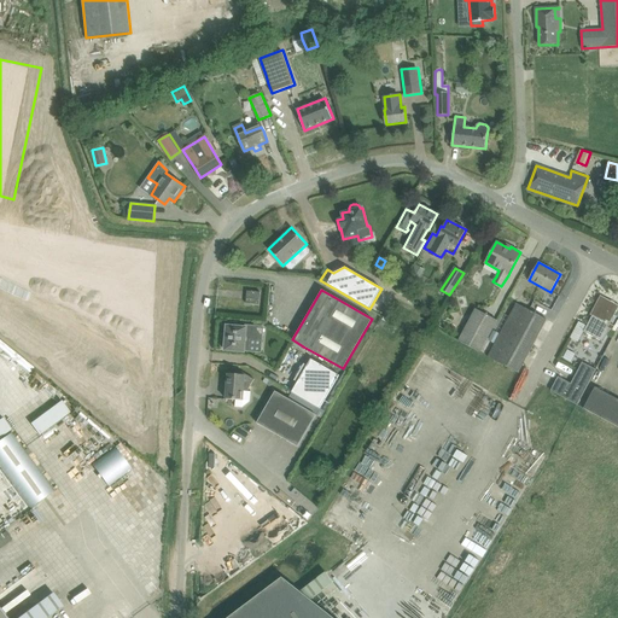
[(248,292),(246,304),(258,305),(260,293),(248,292)]
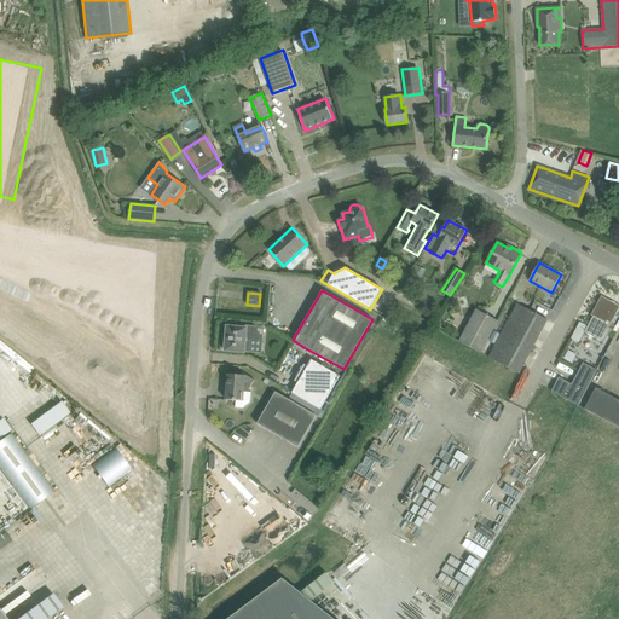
[(611,324),(615,317),(618,308),(618,305),(601,296),(591,316),(594,317),(585,333),(605,342),(612,330),(614,331),(615,327),(611,324)]
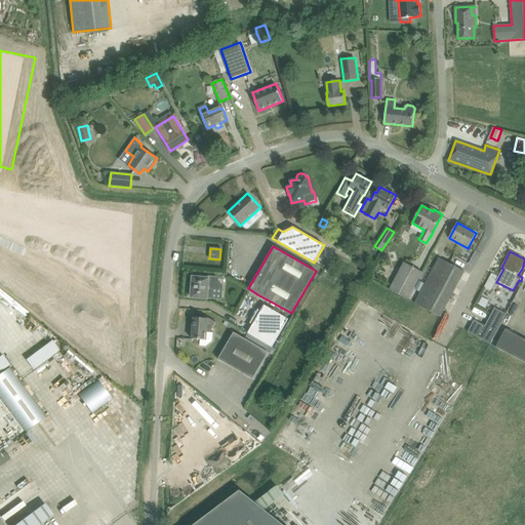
[(465,272),(455,267),(438,257),(414,303),(440,317),(465,272)]
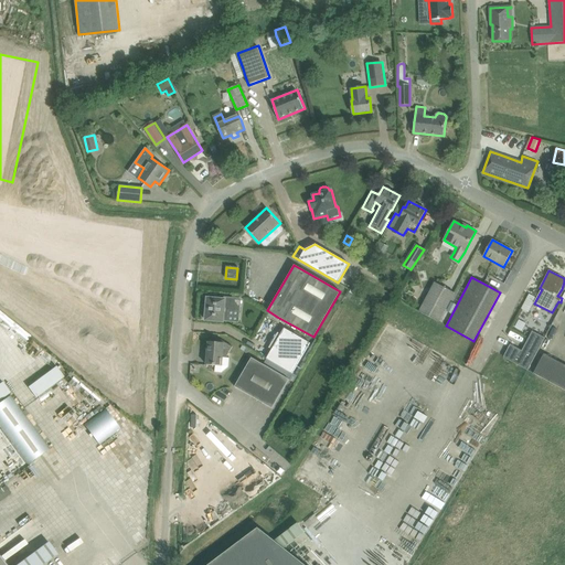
[(439,322),(455,294),(435,283),(419,312),(439,322)]
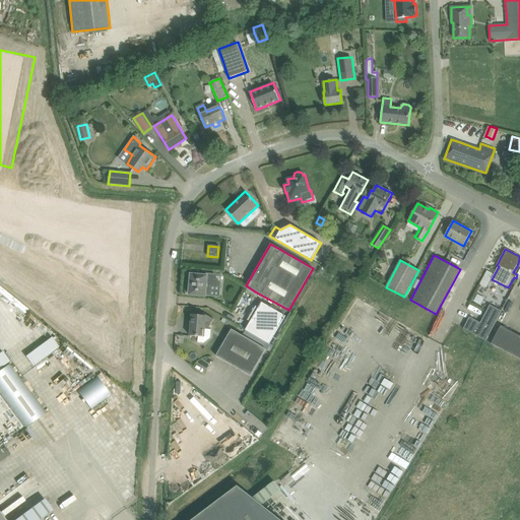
[(190,276),(189,281),(191,281),(190,294),(190,296),(191,296),(205,297),(206,297),(206,296),(207,297),(207,287),(220,288),(221,274),(207,273),(207,274),(207,276),(206,276),(192,275),(192,274),(191,274),(191,275),(191,276),(190,276)]
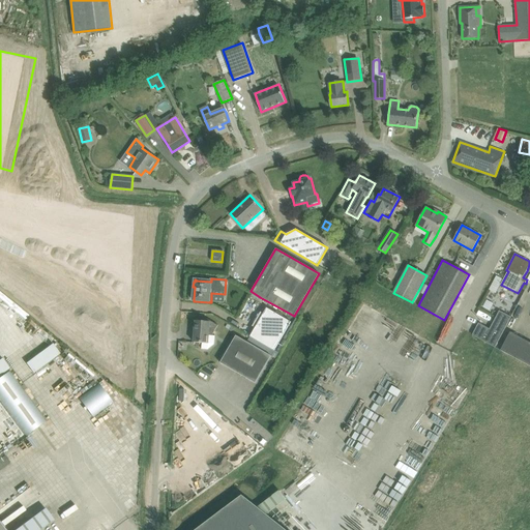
[(267,308),(251,336),(274,351),(291,322),(267,308)]
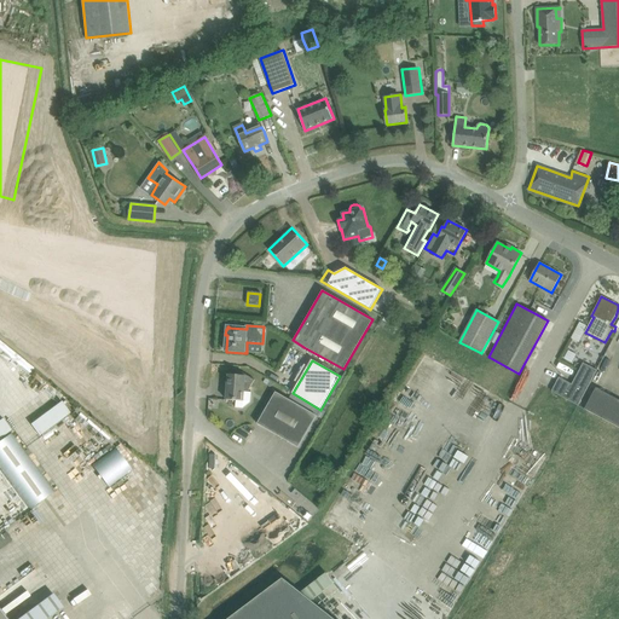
[(555,385),(551,392),(578,405),(597,370),(583,363),(572,385),(559,377),(555,385)]
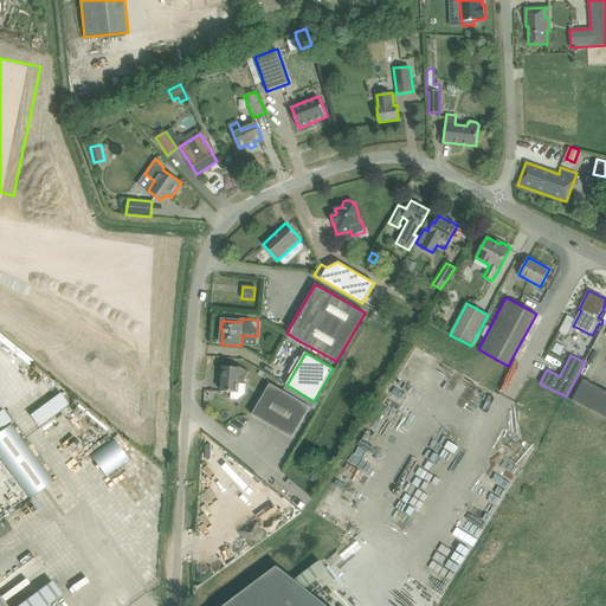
[(238,393),(239,381),(243,382),(250,372),(238,365),(236,368),(224,367),(221,392),(233,393),(238,393)]
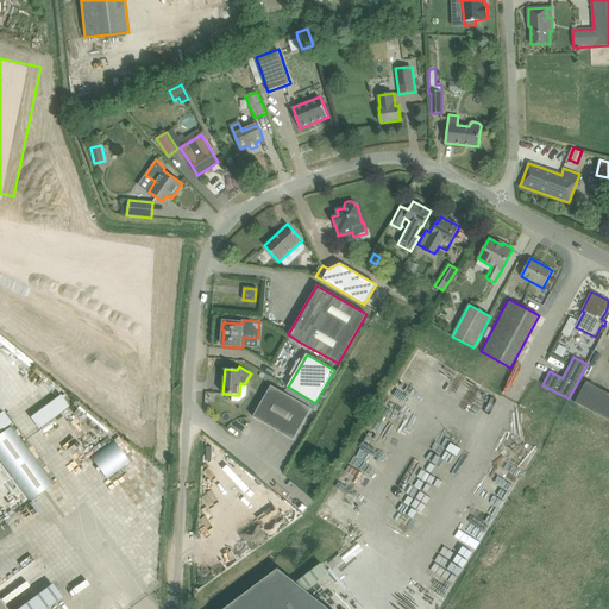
[(8,371),(0,376),(0,383),(10,396),(22,388),(8,371)]
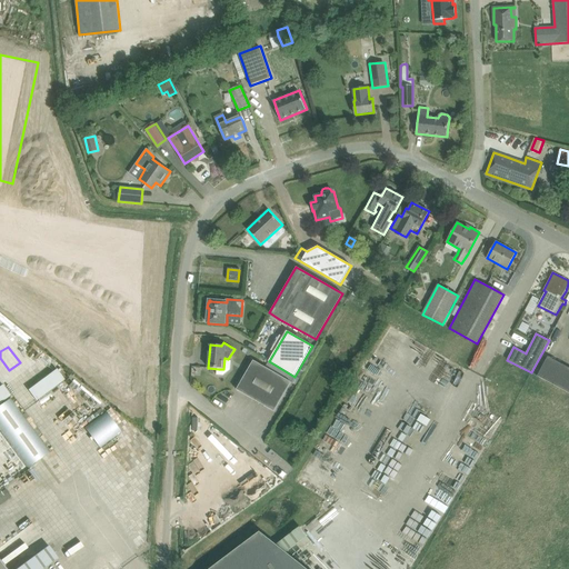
[(568,393),(568,368),(548,357),(537,377),(568,393)]
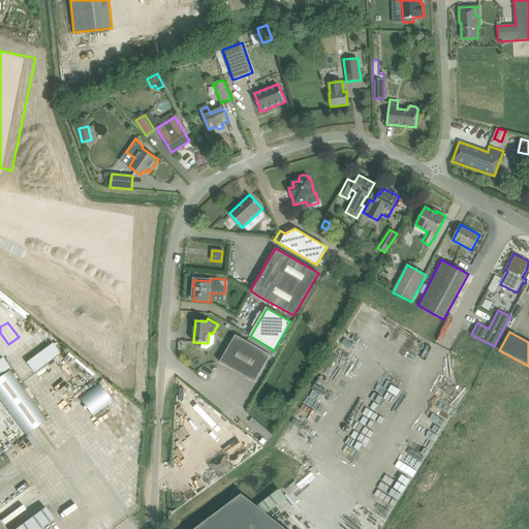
[(271,355),(236,335),(220,363),(255,382),(271,355)]
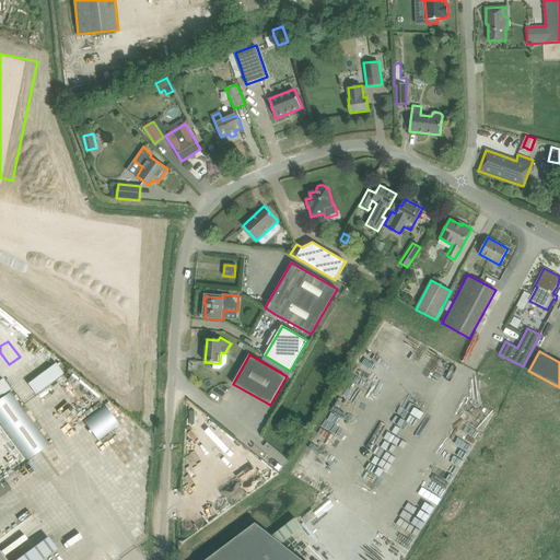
[(78,444),(98,428),(83,409),(62,426),(78,444)]
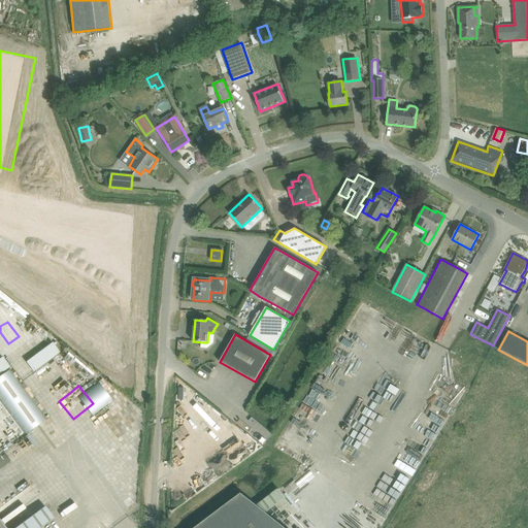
[(0,402),(0,425),(13,443),(24,435),(0,402)]
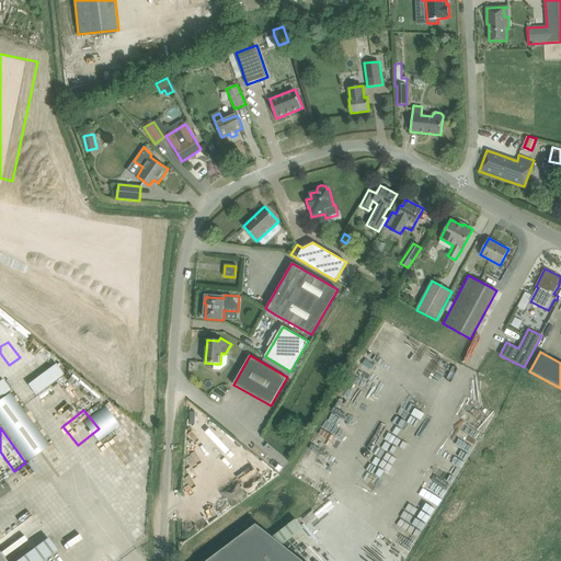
[(0,496),(12,489),(7,482),(0,485),(0,496)]
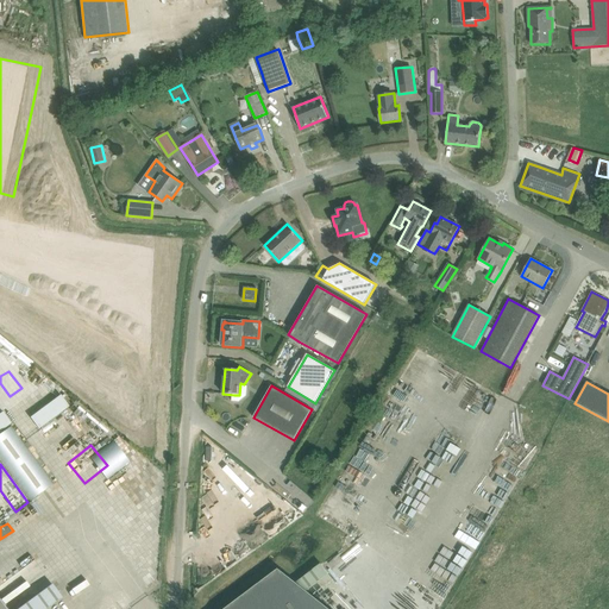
[(328,608),(307,591),(330,575),(321,564),(296,583),(278,569),(224,608),(328,608)]
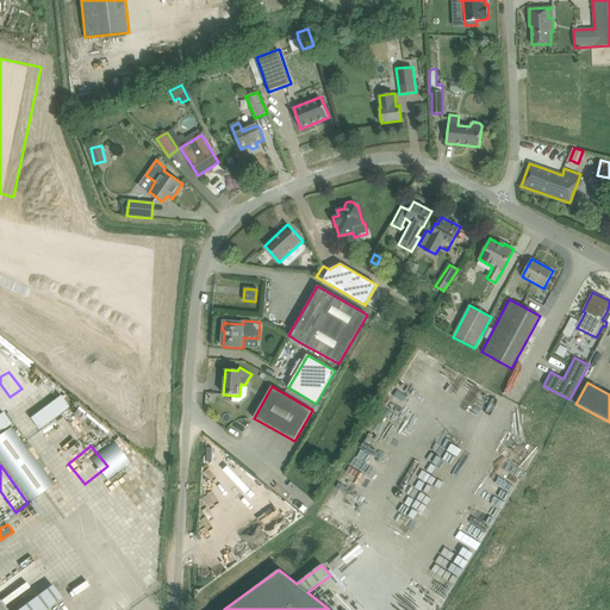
[(51,585),(18,609),(45,609),(62,598),(51,585)]
